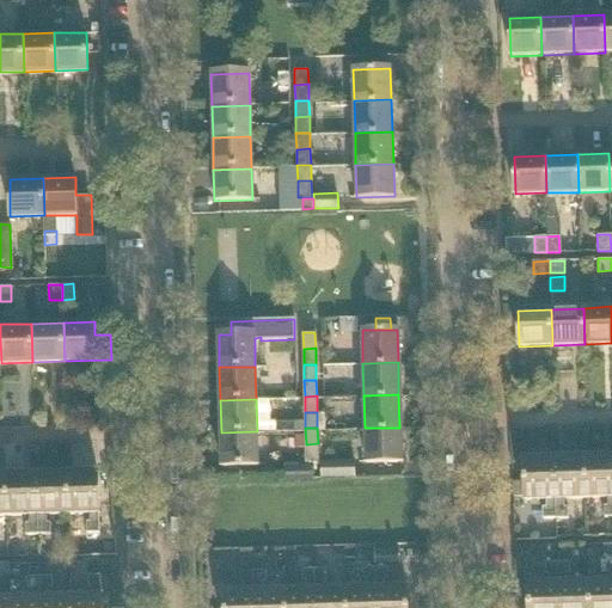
[(399,428),(365,428),(365,461),(401,460),(399,428)]
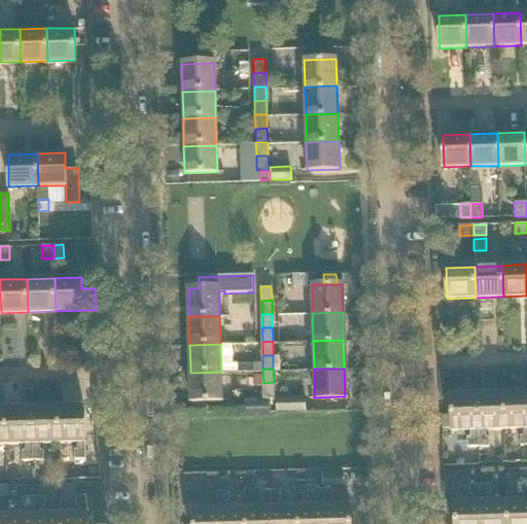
[(221,372),(190,373),(191,400),(222,399),(221,372)]
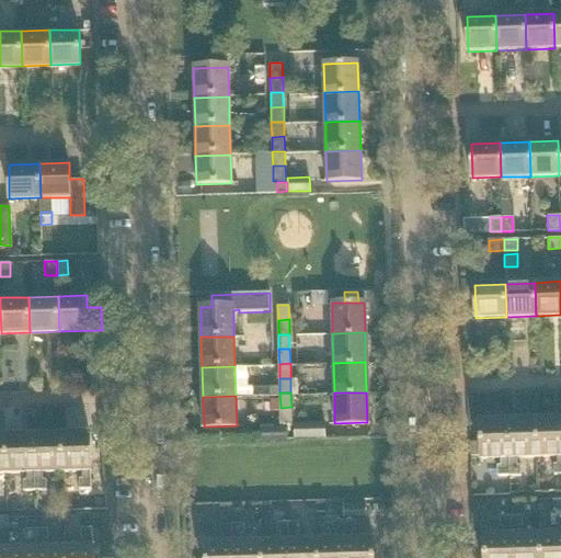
[(292,407),(281,408),(281,422),(292,422),(292,407)]
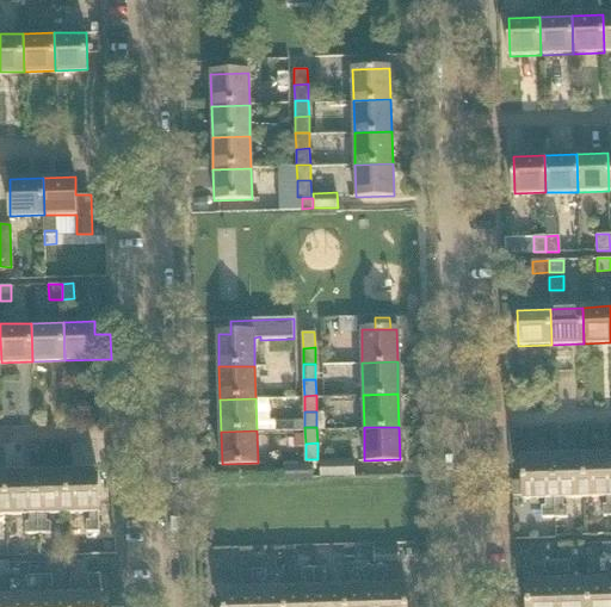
[(603,513),(610,512),(610,453),(582,454),(584,496),(605,495),(605,503),(603,503),(603,513)]
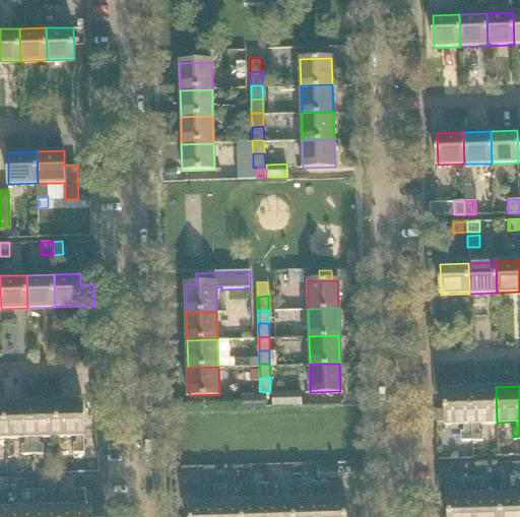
[(479,423),(497,423),(496,387),(470,388),(471,438),(483,438),(483,430),(479,430),(479,423)]
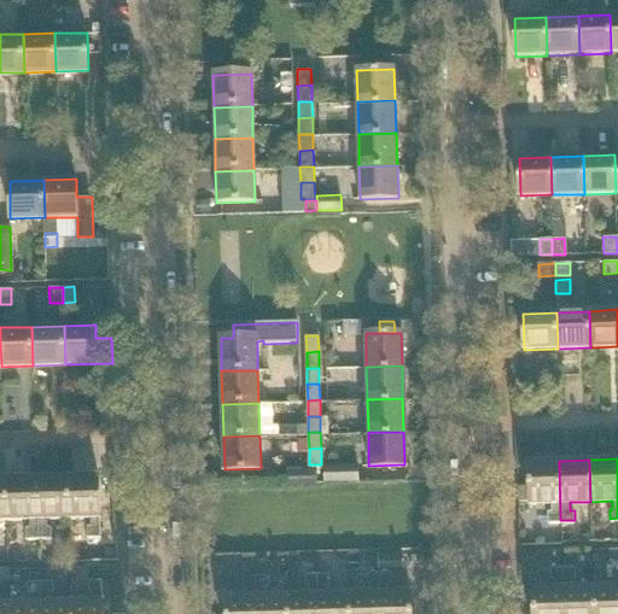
[(547,521),(560,520),(559,461),(528,461),(529,503),(551,503),(551,510),(547,510),(547,521)]
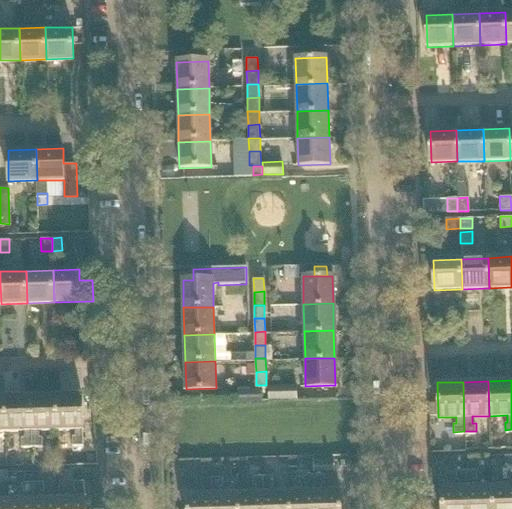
[(296,398),(296,385),(268,385),(268,398),(296,398)]
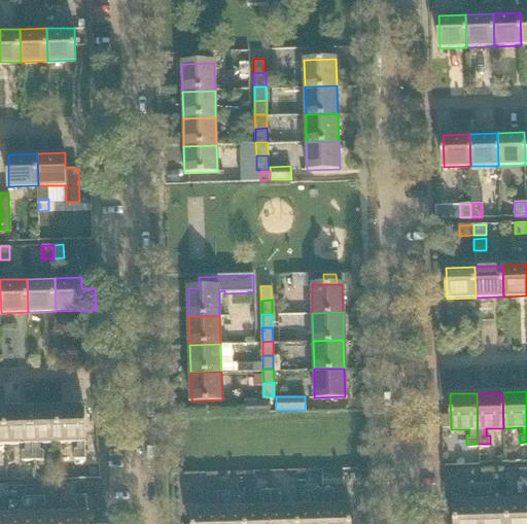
[(40,442),(59,441),(59,406),(32,407),(33,458),(43,458),(42,449),(40,449),(40,442)]
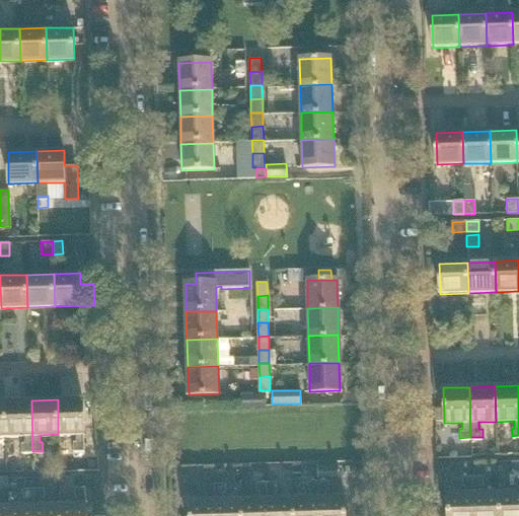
[(58,399),(58,434),(76,434),(77,441),(75,441),(75,450),(82,450),(82,434),(84,434),(84,424),(83,406),(83,399),(58,399)]
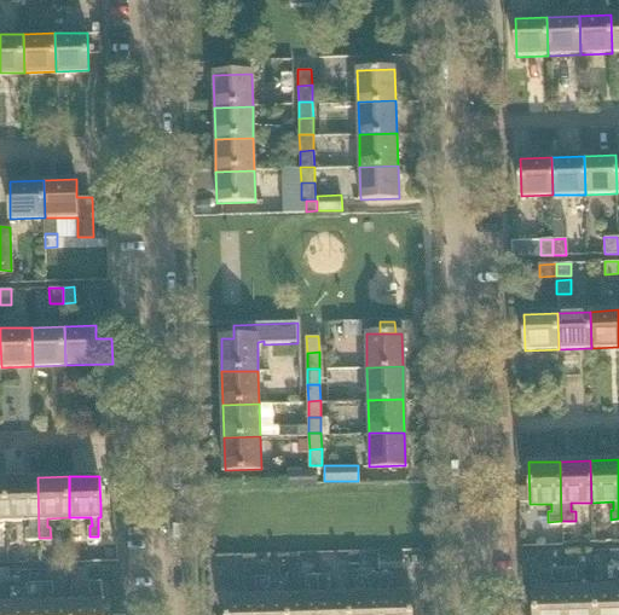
[(25,538),(39,538),(38,477),(6,477),(7,520),(27,518),(28,528),(25,528),(25,538)]
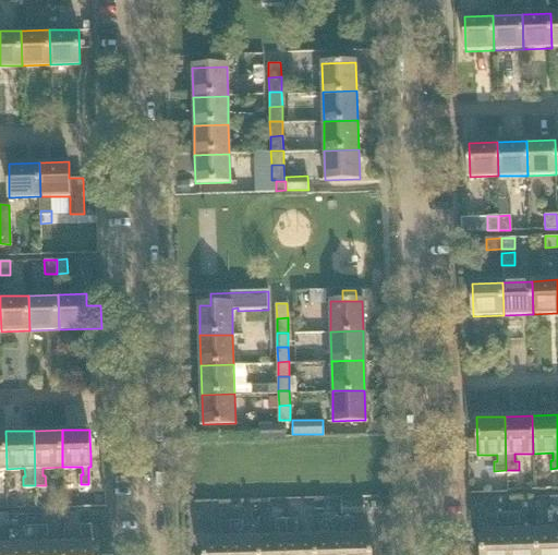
[(89,436),(91,456),(102,456),(101,436),(89,436)]
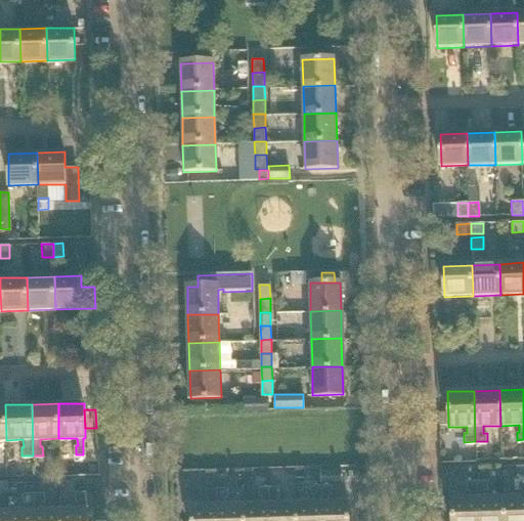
[(478,445),(478,457),(487,457),(486,445),(478,445)]
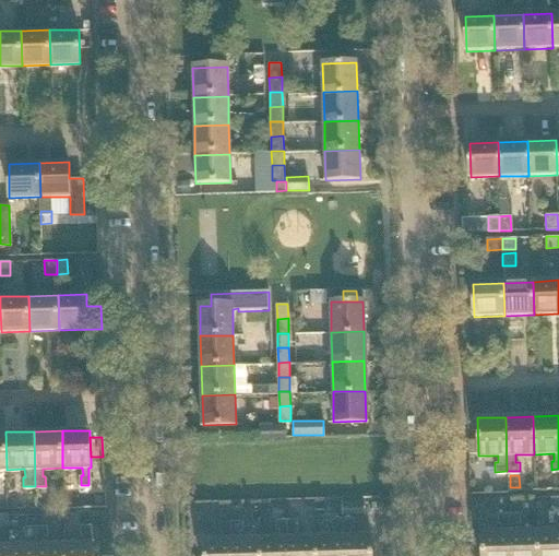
[(271,515),(270,499),(260,499),(261,515),(271,515)]
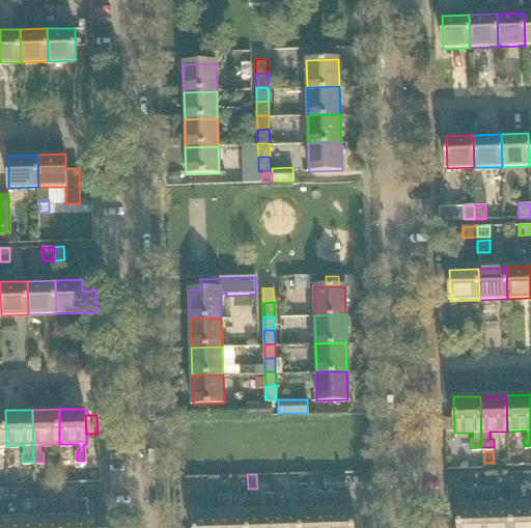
[(309,474),(299,475),(300,488),(310,487),(309,474)]
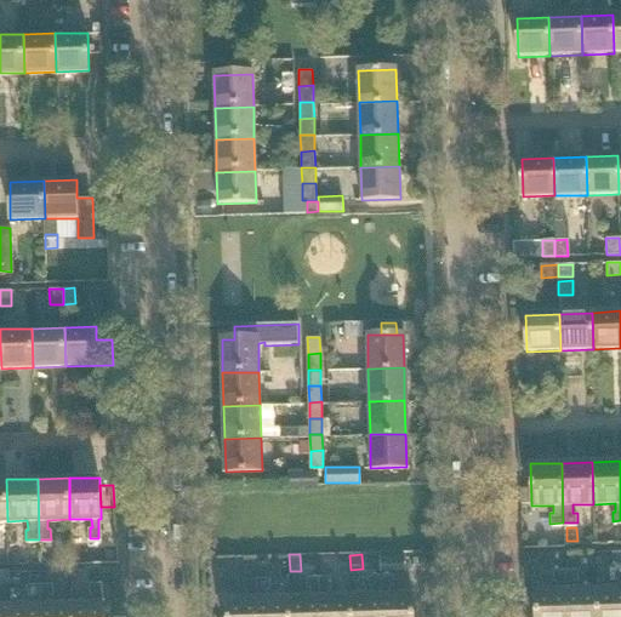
[(380,570),(405,570),(404,554),(380,554),(380,570)]
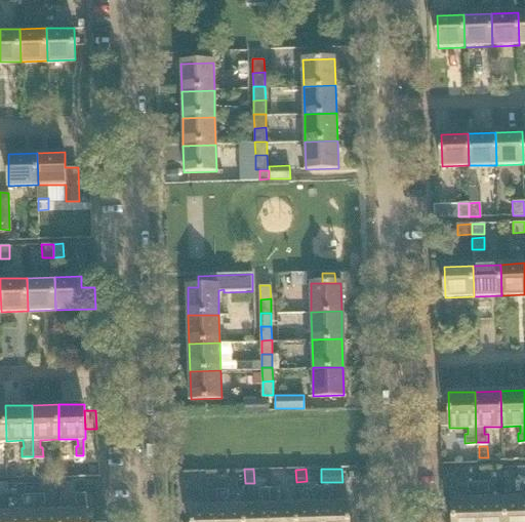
[(216,470),(206,470),(207,485),(217,485),(216,470)]
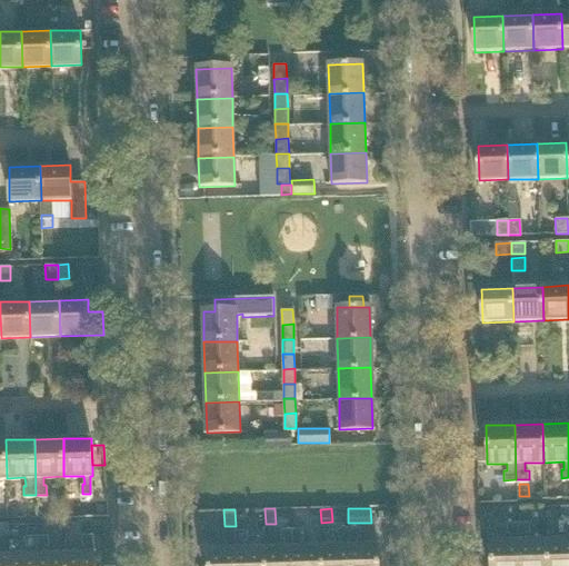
[(546,565),(568,565),(568,520),(562,522),(563,529),(566,529),(566,538),(546,539),(546,565)]
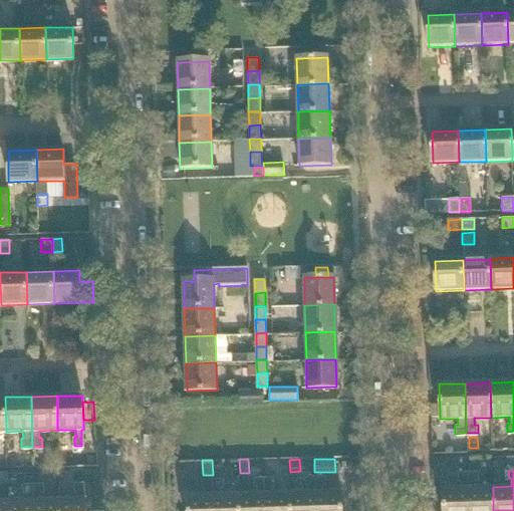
[(73,480),(82,480),(82,471),(73,471),(73,480)]
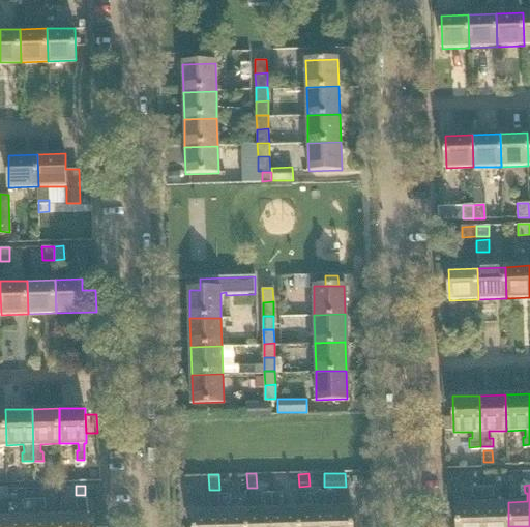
[(454,526),(481,526),(481,487),(470,487),(471,495),(474,495),(474,502),(454,503),(454,526)]
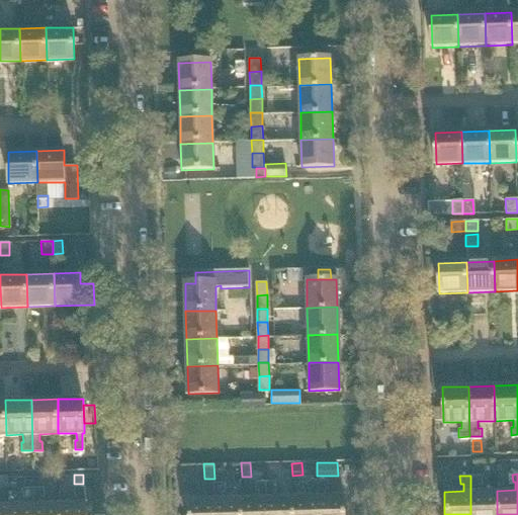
[(470,514),(497,514),(497,491),(479,491),(479,484),(482,484),(482,476),(470,476),(470,514)]
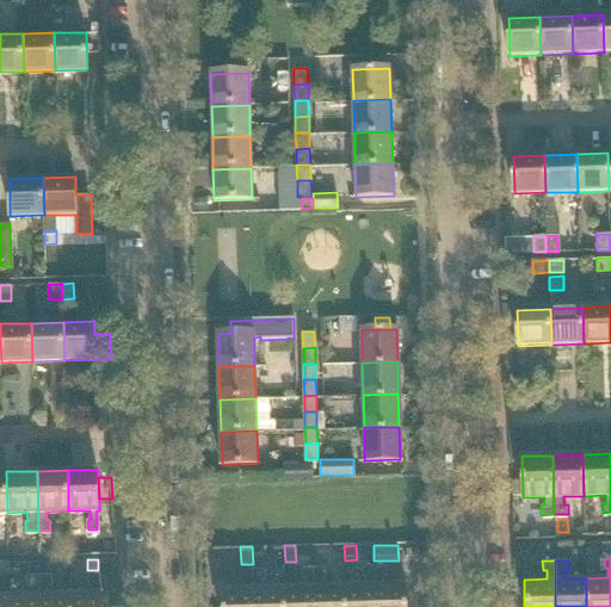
[(344,606),(375,606),(375,565),(362,565),(362,575),(365,575),(365,584),(344,586),(344,606)]
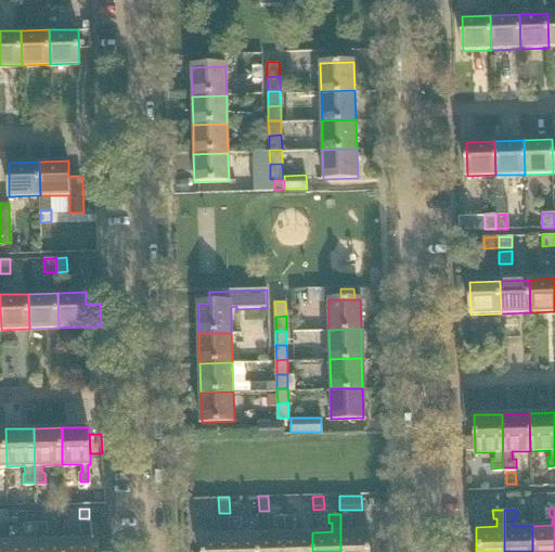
[(340,514),(340,551),(369,551),(369,531),(349,531),(349,523),(351,523),(351,514),(340,514)]
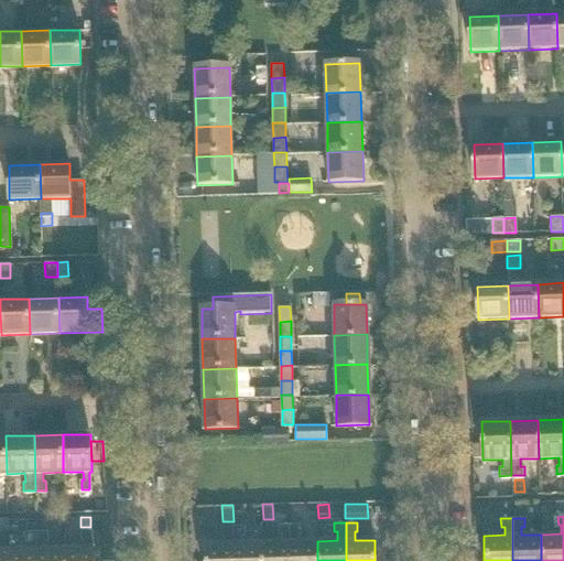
[(261,560),(290,560),(289,525),(278,525),(278,533),(281,533),(281,541),(261,542),(261,560)]
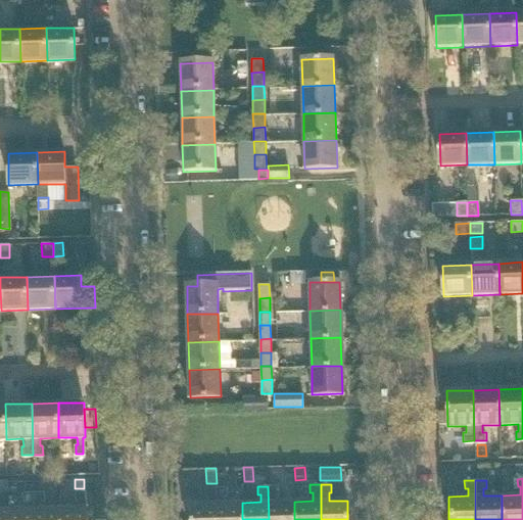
[(269,519),(294,519),(294,502),(278,502),(278,493),(279,493),(279,486),(268,486),(269,519)]
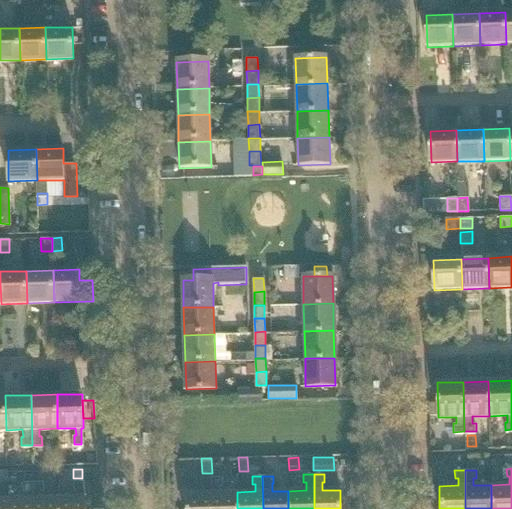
[(186,508),(211,508),(211,477),(201,478),(202,485),(204,485),(204,493),(186,494),(186,508)]
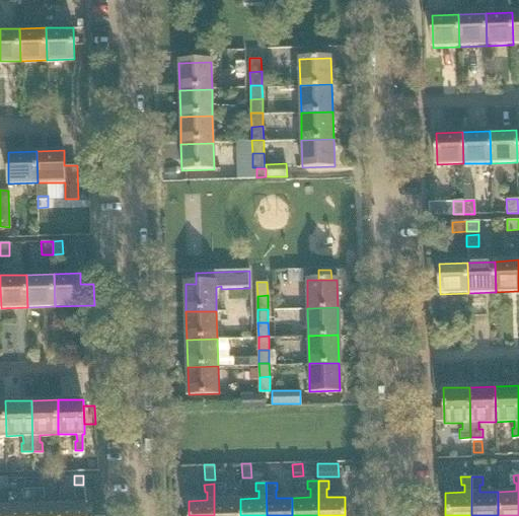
[(214,515),(240,515),(240,499),(224,499),(223,491),(225,491),(225,484),(214,484),(214,515)]
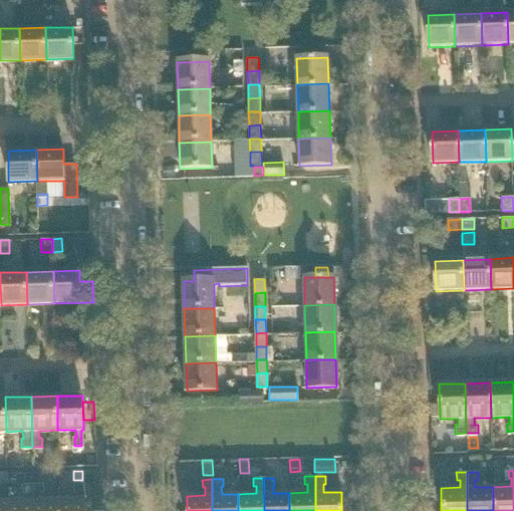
[(59,501),(59,510),(85,510),(85,500),(83,500),(82,483),(75,483),(76,491),(77,491),(78,501),(59,501)]
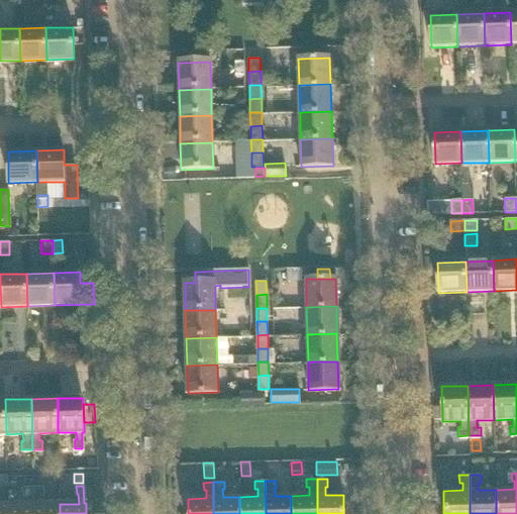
[(8,513),(34,513),(33,487),(22,487),(22,495),(25,495),(25,505),(8,505),(8,513)]
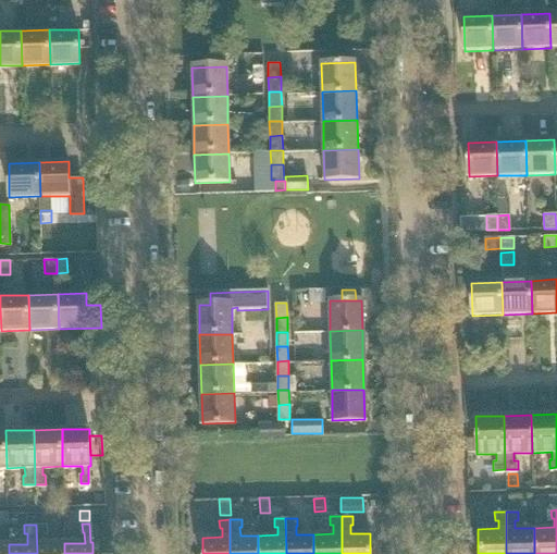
[(37,553),(64,553),(64,543),(46,544),(46,532),(49,532),(48,525),(36,525),(37,553)]
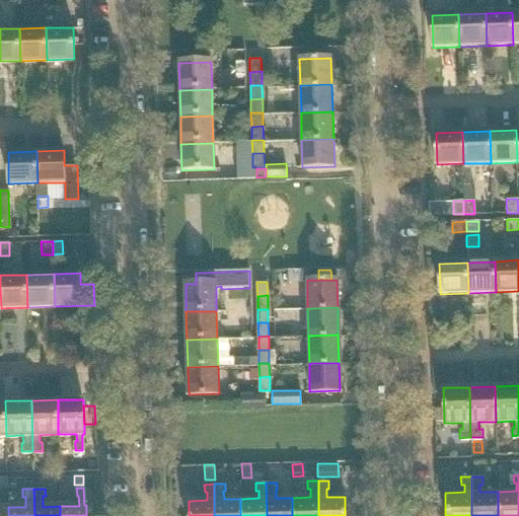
[(0,515),(8,515),(8,507),(0,507),(0,515)]
